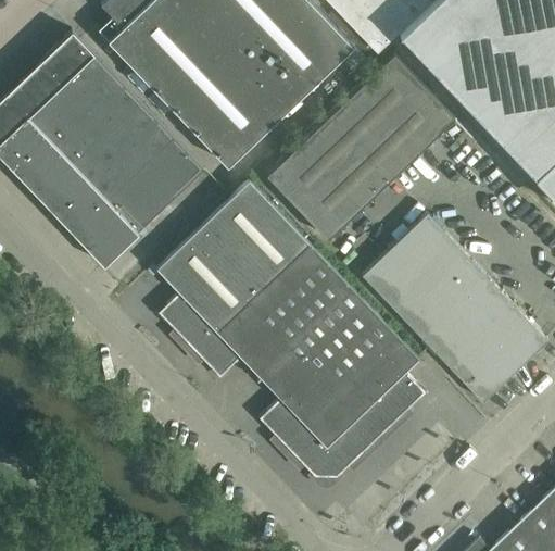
[(123,28),(109,42),(228,167),(354,48),(307,0),(108,0),(101,7),(123,28)]
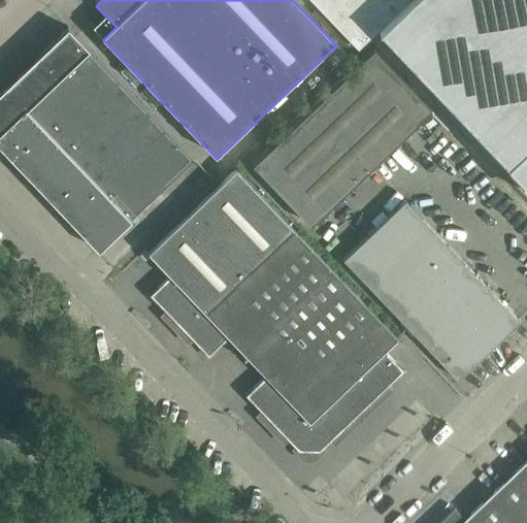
[(308,0),(359,52),(369,41),(380,32),(412,2),(408,0),(308,0)]
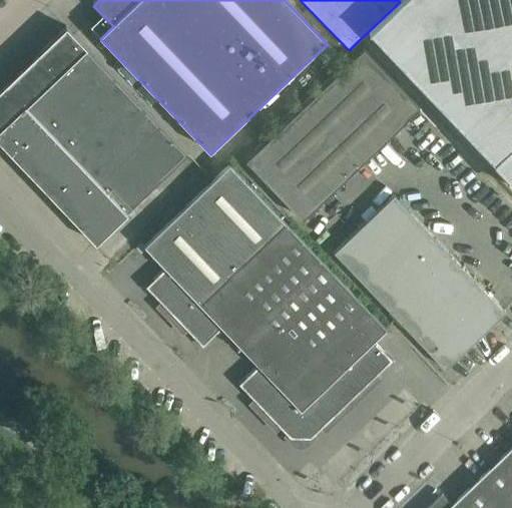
[(511,0),(402,0),(369,32),(493,162),(508,177),(506,178),(507,180),(509,178),(511,181),(511,0)]
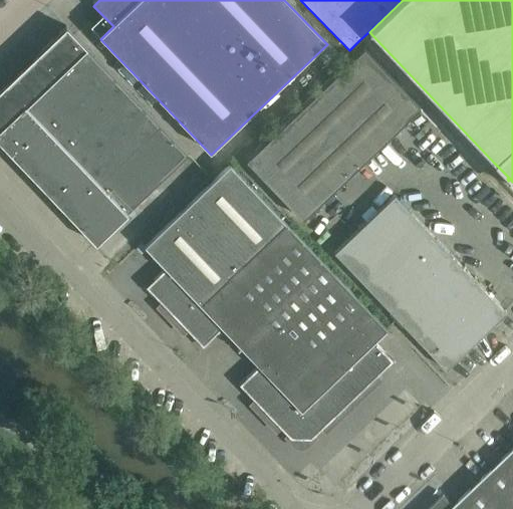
[(67,31),(0,94),(0,145),(91,241),(95,246),(96,247),(97,247),(190,160),(183,153),(70,34),(67,31)]
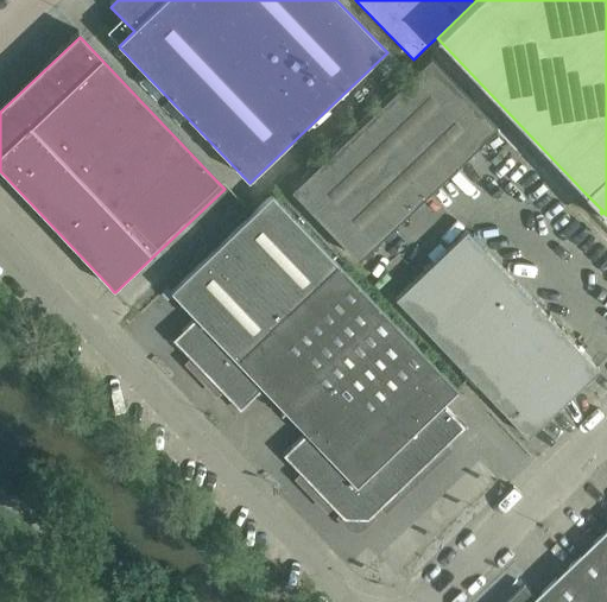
[(431,62),(292,192),(359,264),(498,132),(431,62)]
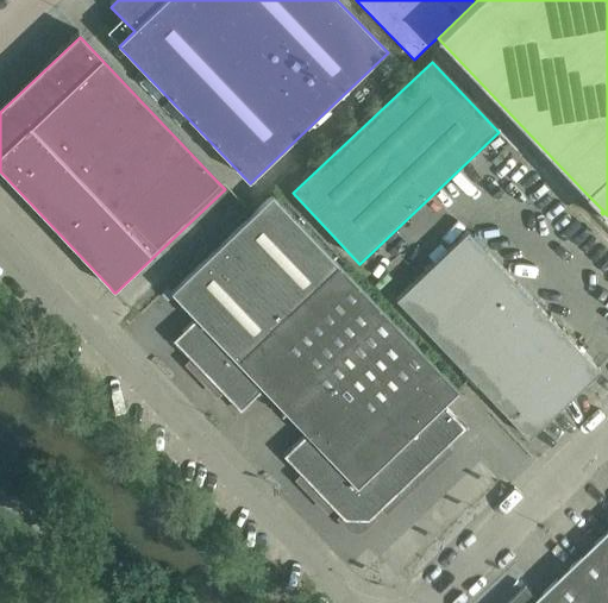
[(458,395),(458,394),(273,200),(173,295),(198,322),(182,338),(179,341),(182,352),(195,366),(192,369),(218,397),(221,394),(234,408),(236,407),(239,410),(245,412),(249,408),(264,393),(308,439),(286,460),(306,482),(302,485),(328,513),(332,509),(346,525),(346,523),(352,529),(362,531),(369,525),(384,510),(387,514),(415,488),(412,484),(417,479),(420,483),(447,456),(444,453),(458,439),(462,435),(462,429),(458,426),(458,425),(443,409),(458,395)]
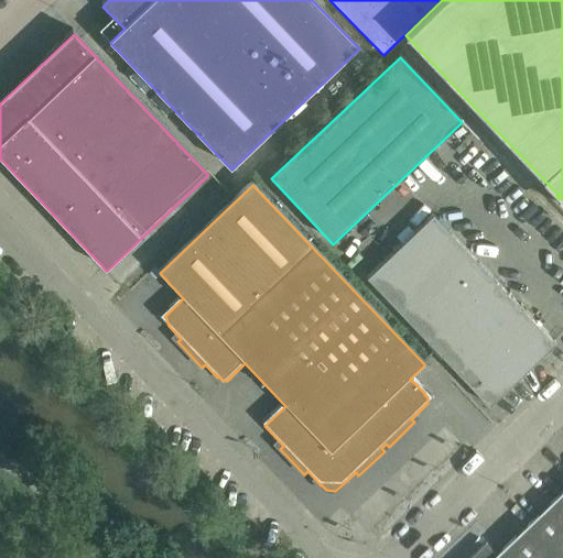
[(433,219),(401,250),(368,281),(490,409),(556,347),(433,219)]
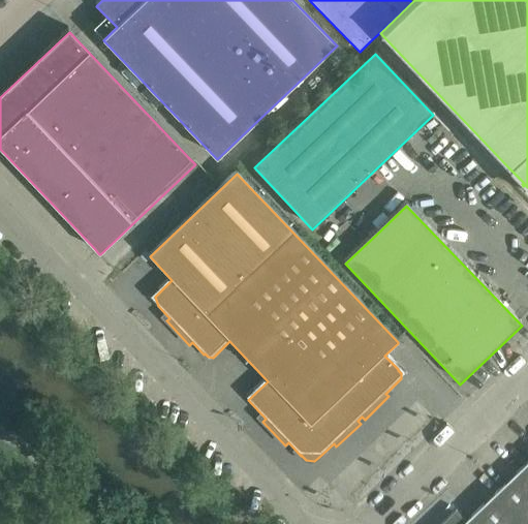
[(458,513),(445,523),(527,523),(527,466),(469,523),(467,523),(458,513)]
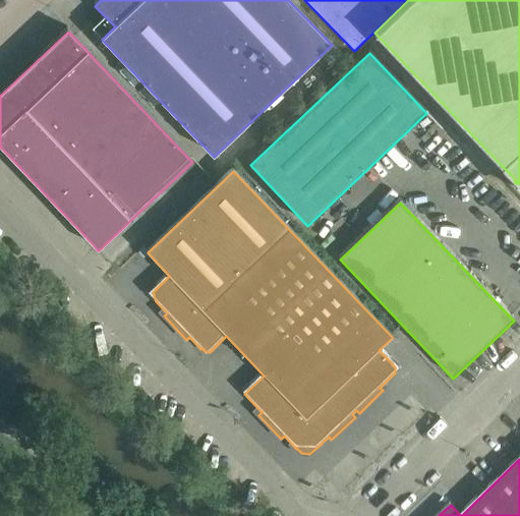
All buildings are outlined.
